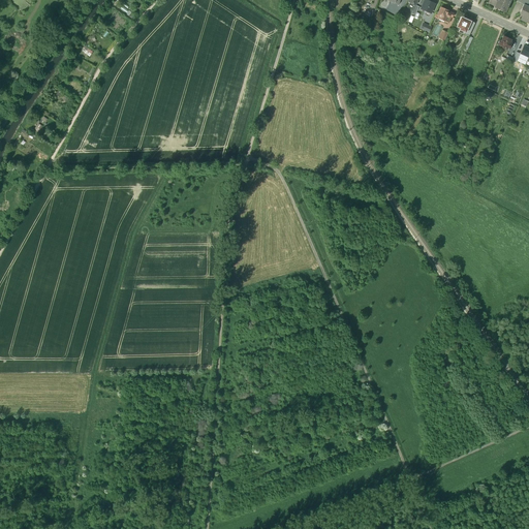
[(434,4),(426,0),(422,9),(427,11),(426,12),(430,14),(434,4)]
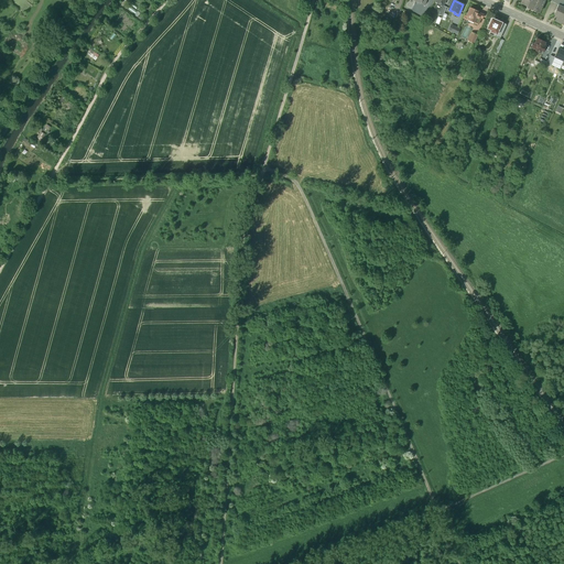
[(520,0),(522,0),(521,3),(528,7),(528,8),(539,13),(544,0),(543,0),(520,0)]
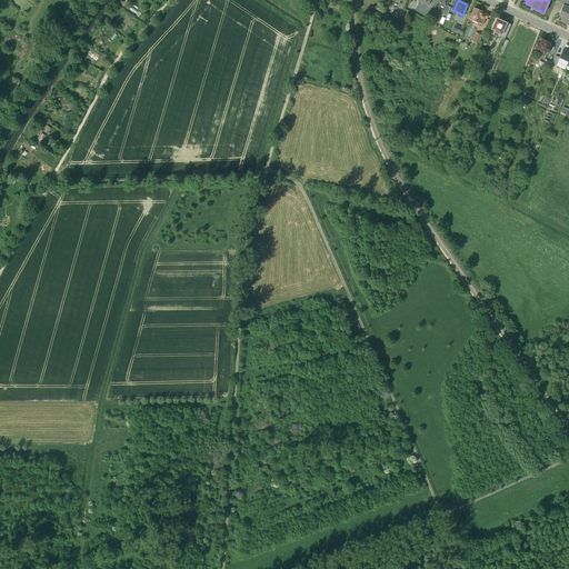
[(568,7),(567,7),(563,5),(559,15),(562,17),(568,19),(568,7)]
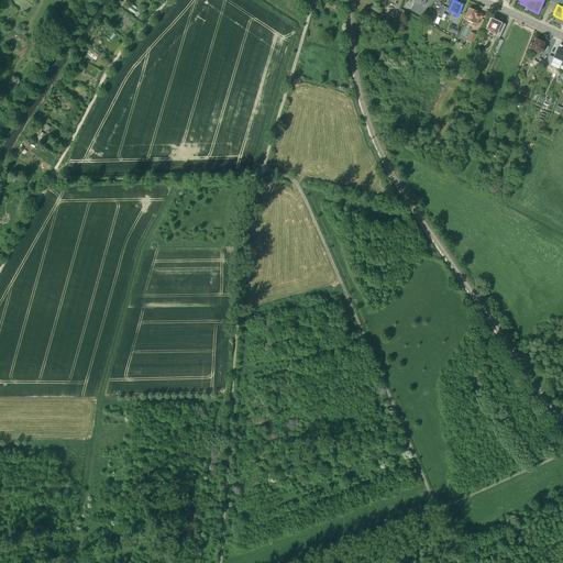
[(474,10),(471,8),(471,9),(470,9),(465,17),(468,19),(474,21),(475,18),(476,15),(475,15),(476,14),(477,12),(473,10),(474,10)]
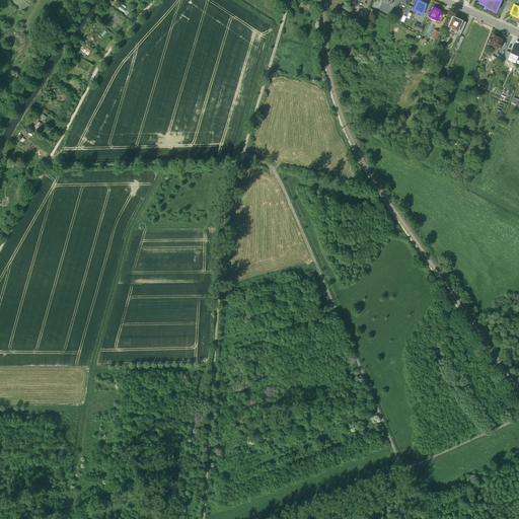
[(440,17),(438,16),(437,19),(436,21),(440,23),(443,17),(445,13),(442,12),(441,14),(442,14),(440,17)]
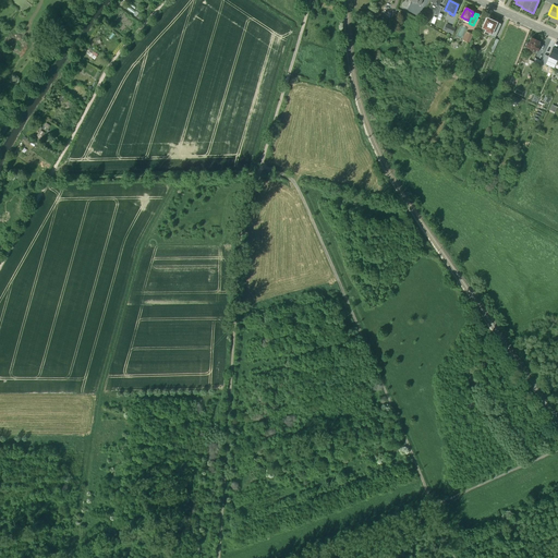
[(500,24),(487,19),(486,17),(482,28),(485,31),(484,34),(488,36),(489,34),(492,35),(490,36),(494,38),(500,24)]
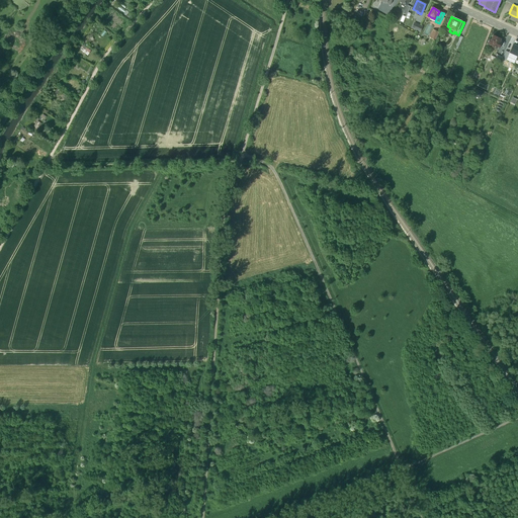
[(434,35),(431,34),(430,36),(436,39),(439,32),(436,31),(434,35)]
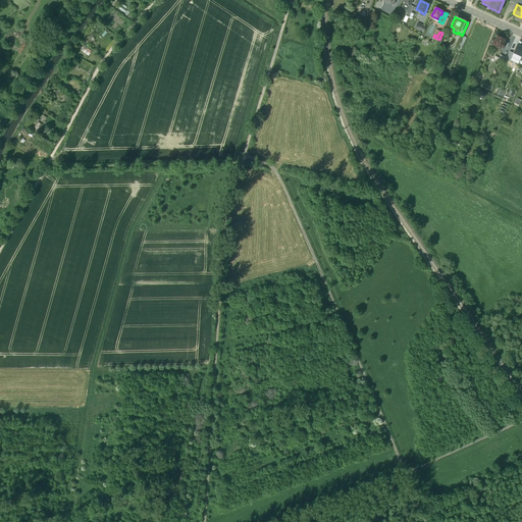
[(496,37),(496,38),(494,40),(493,39),(491,44),(497,46),(496,47),(502,50),(506,42),(504,42),(505,39),(500,37),(499,36),(498,36),(497,36),(496,36),(496,37)]
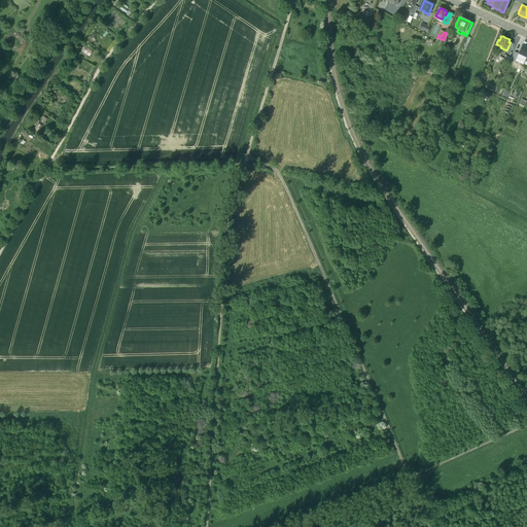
[(526,47),(522,45),(518,54),(523,56),(526,58),(526,56),(526,47)]
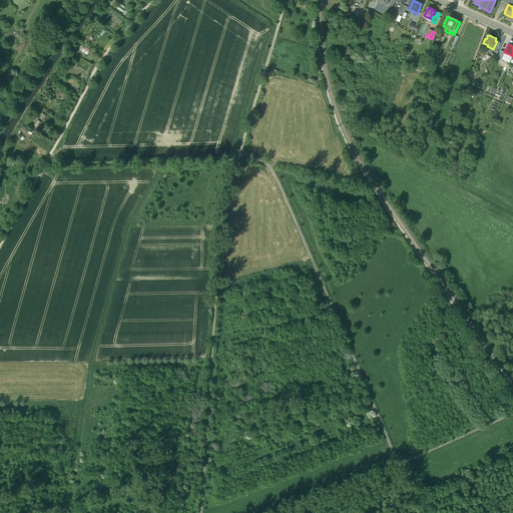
[(52,92),(58,95),(61,90),(56,86),(52,92)]
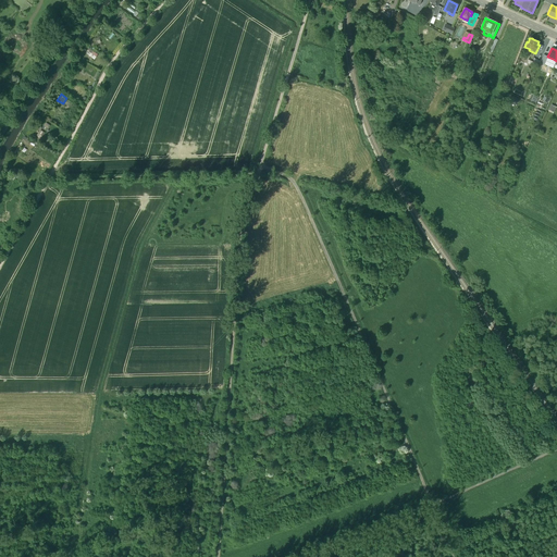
[(41,130),(36,138),(39,140),(46,133),(41,130)]
